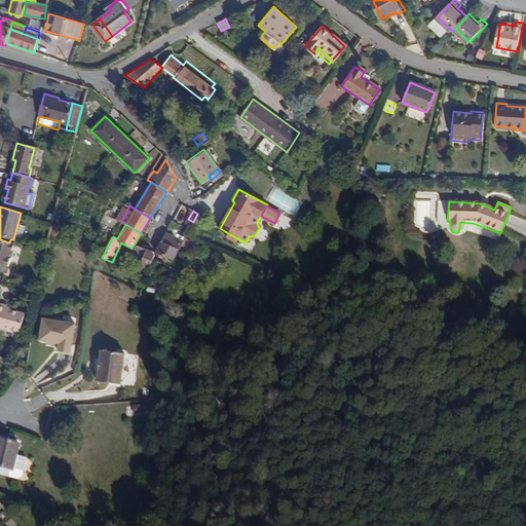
[(186,247),(190,239),(185,237),(183,240),(175,236),(166,231),(155,253),(173,260),(179,247),(180,243),(186,247)]
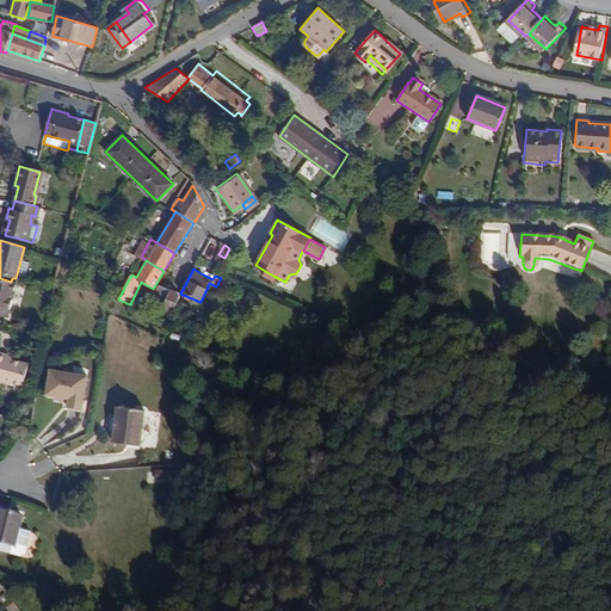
[(213,279),(215,276),(205,270),(203,275),(213,279)]
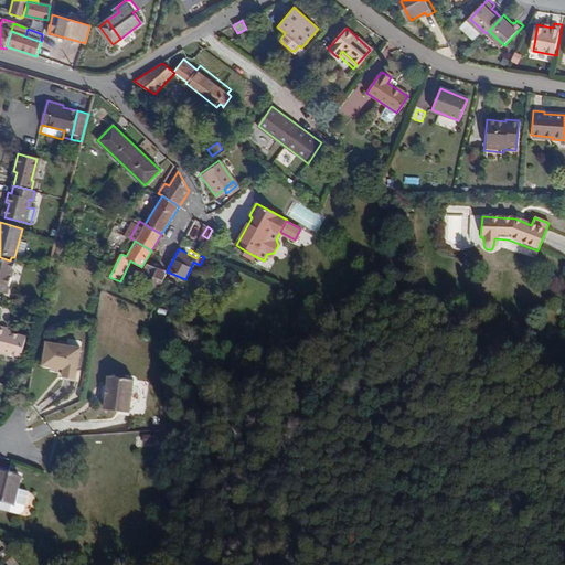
[(8,294),(16,262),(10,260),(0,257),(0,291),(4,292),(8,294)]
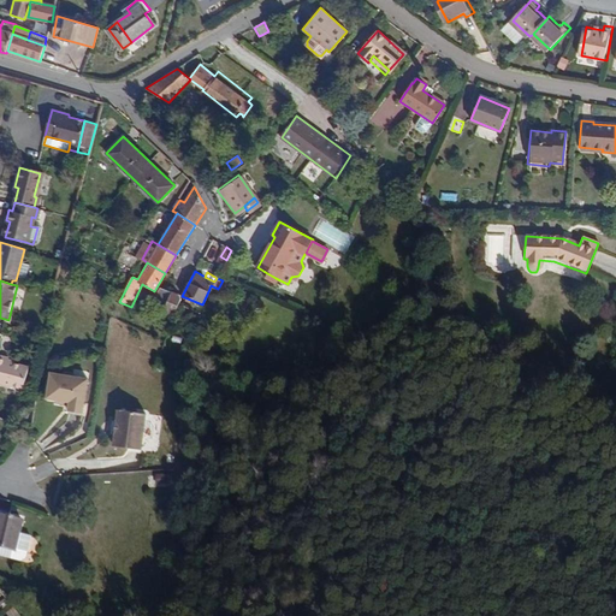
[(149,303),(173,315),(181,298),(178,294),(171,291),(160,286),(149,303)]
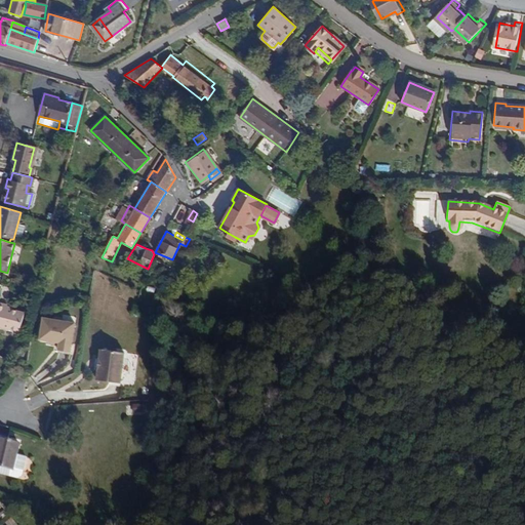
[(0,305),(0,329),(17,334),(23,315),(6,310),(6,308),(0,305)]
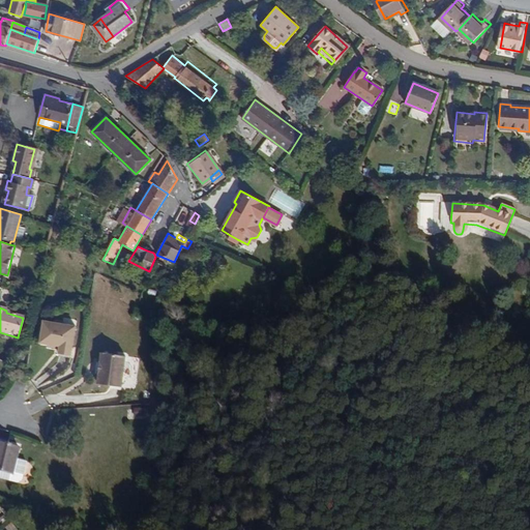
[(52,324),(42,322),(39,344),(49,345),(48,348),(54,349),(54,346),(59,347),(59,349),(58,354),(69,356),(76,321),(62,319),(61,322),(55,321),(52,324)]
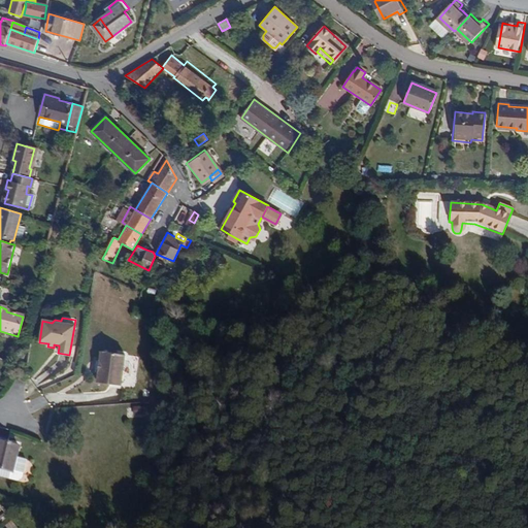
[(101,375),(100,385),(123,389),(128,358),(105,355),(102,371),(101,375)]
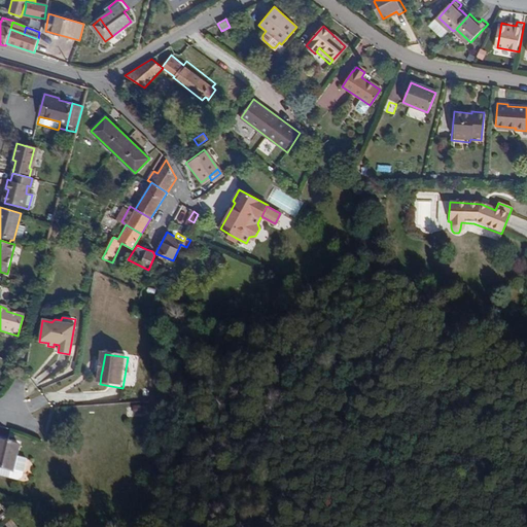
[(143,415),(143,406),(134,406),(134,415),(143,415)]
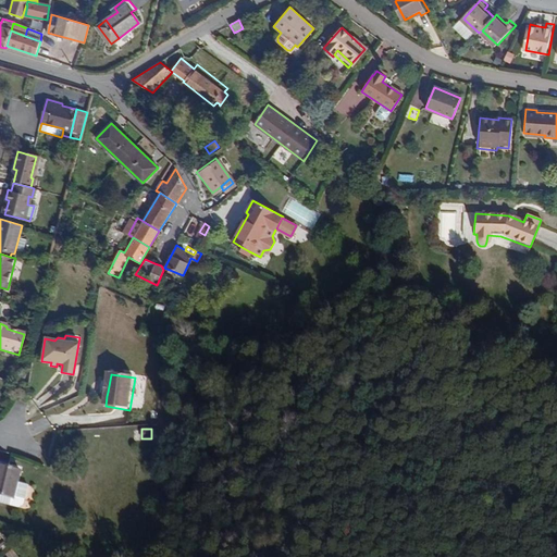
[(0,460),(0,494),(10,497),(8,505),(16,507),(23,504),(27,484),(16,482),(20,470),(8,467),(9,462),(0,460)]
